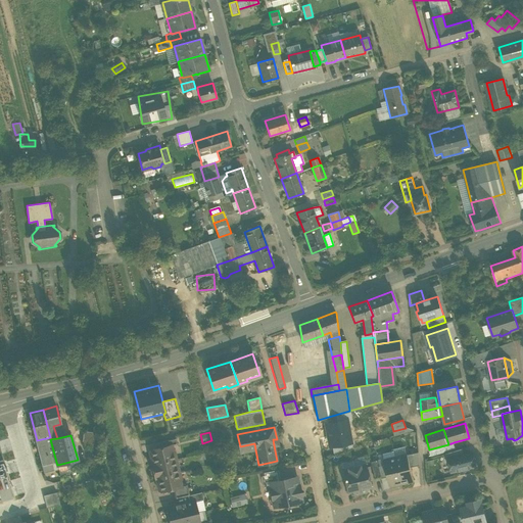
[(50,437),(37,440),(43,466),(52,464),(56,462),(50,439),(50,437)]
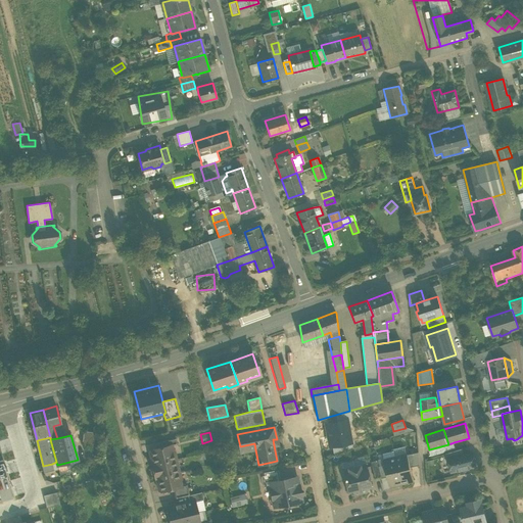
[(176,437),(161,441),(163,446),(172,444),(172,445),(177,444),(176,437)]
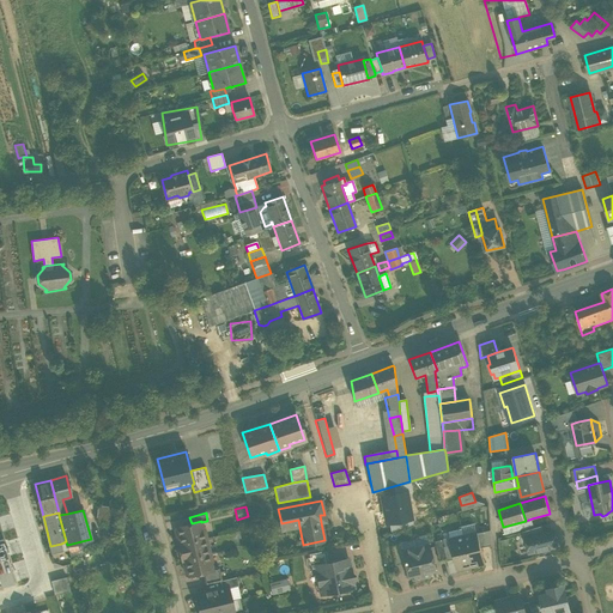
[(526,521),(503,527),(505,534),(534,526),(532,519),(526,521)]
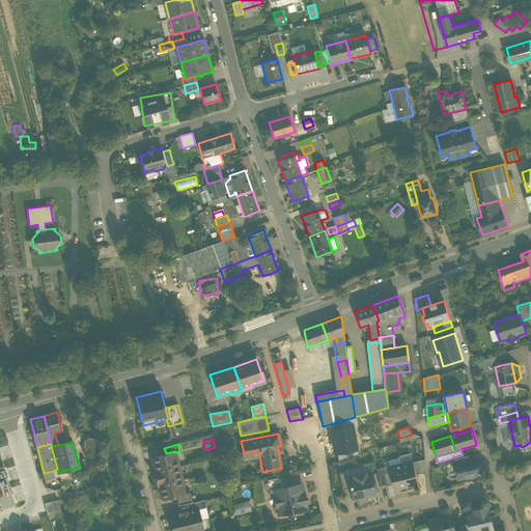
[(258,450),(244,453),(245,459),(259,456),(258,450)]
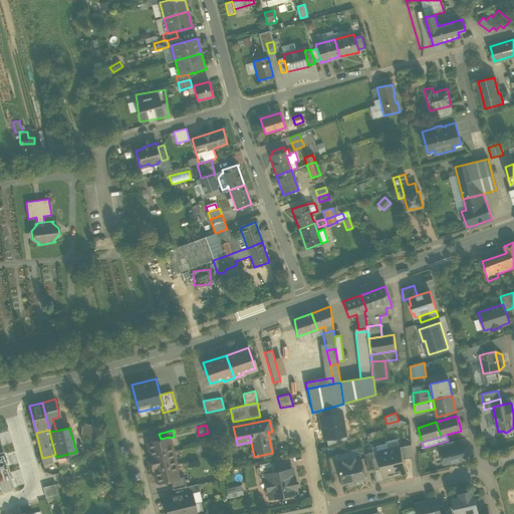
[(172,443),(170,442),(169,438),(169,437),(161,439),(148,443),(147,444),(148,449),(150,451),(151,456),(174,451),(172,443)]
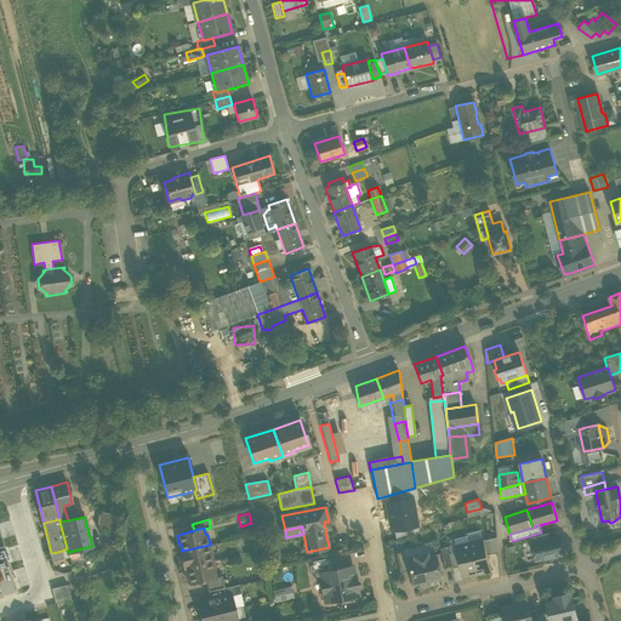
[(550,533),(529,539),(531,546),(533,546),(533,545),(552,540),(550,533)]
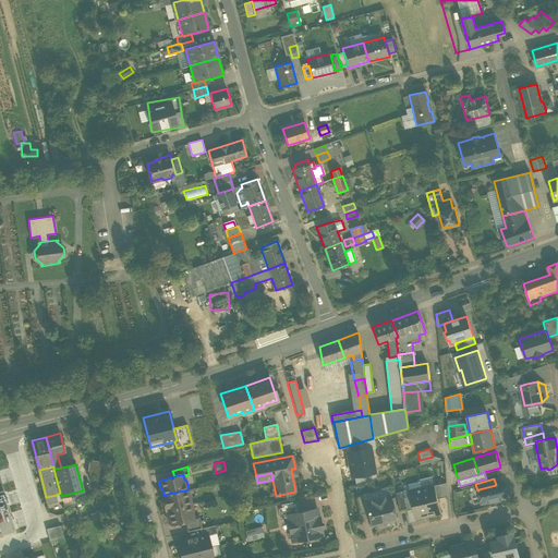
[(446,483),(435,485),(438,498),(447,496),(446,483)]
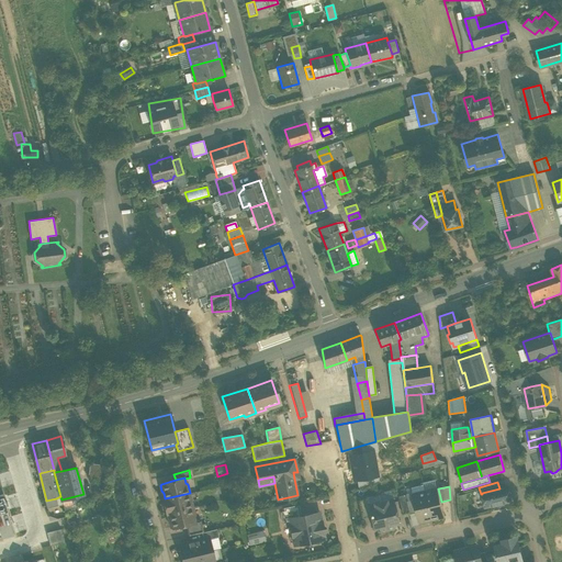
[(499,489),(482,493),(482,494),(483,497),(482,499),(483,505),(486,506),(512,501),(507,486),(499,489)]
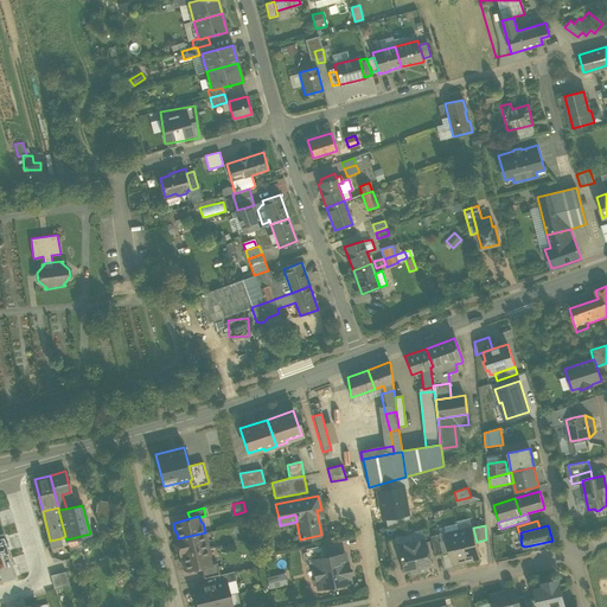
[(473,528),(473,526),(459,530),(466,562),(480,558),(477,542),(473,528)]
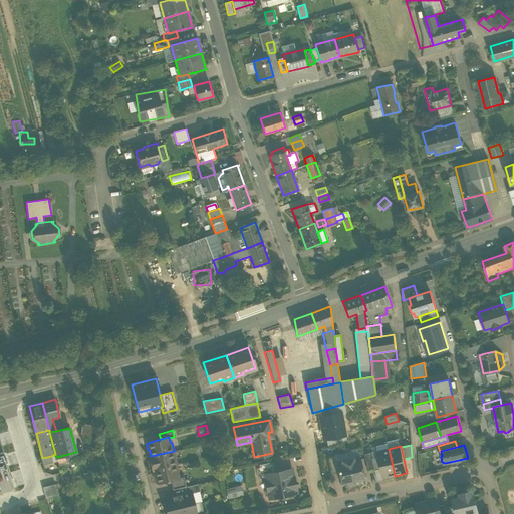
[(389,449),(376,452),(377,457),(380,469),(383,478),(395,476),(389,449)]
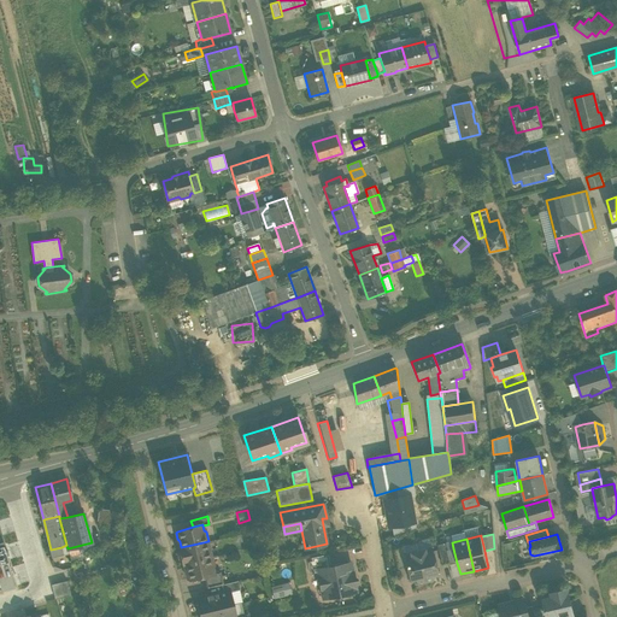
[(209,541),(181,547),(180,547),(183,564),(186,564),(212,558),(209,541)]
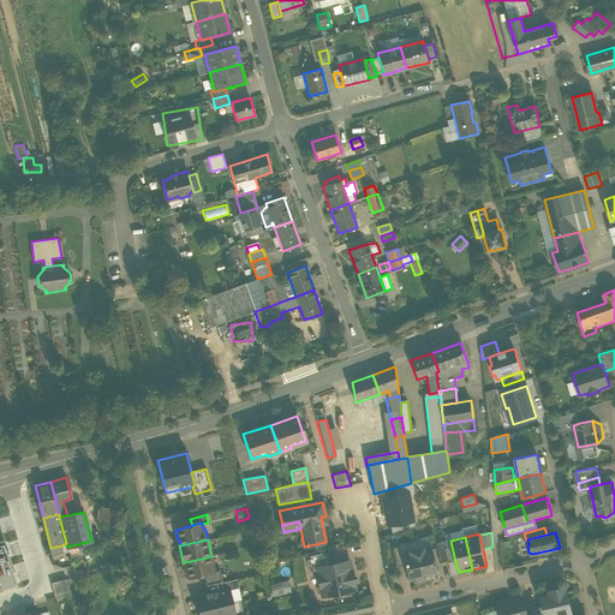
[(87,542),(67,547),(71,560),(90,555),(87,542)]
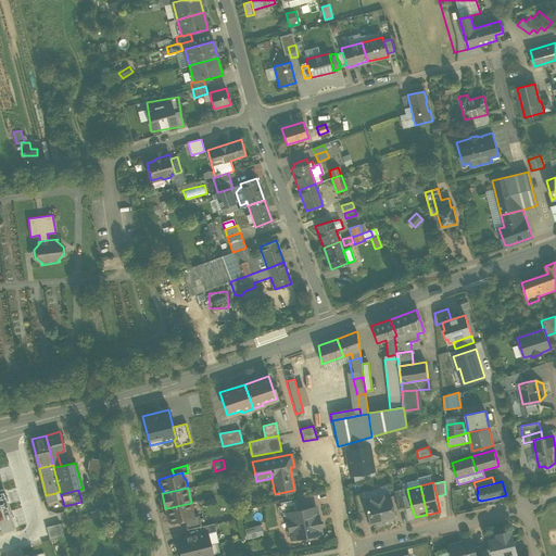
[(401,490),(393,491),(397,508),(405,506),(403,495),(401,490)]
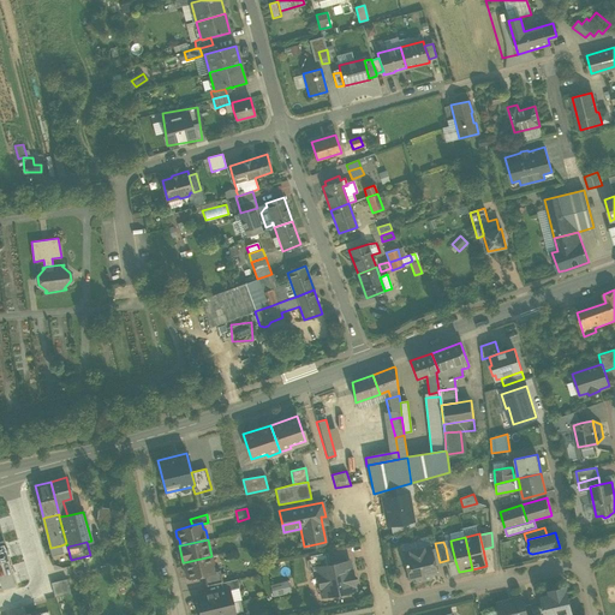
[(430,544),(416,548),(424,580),(431,579),(430,573),(436,572),(430,544)]
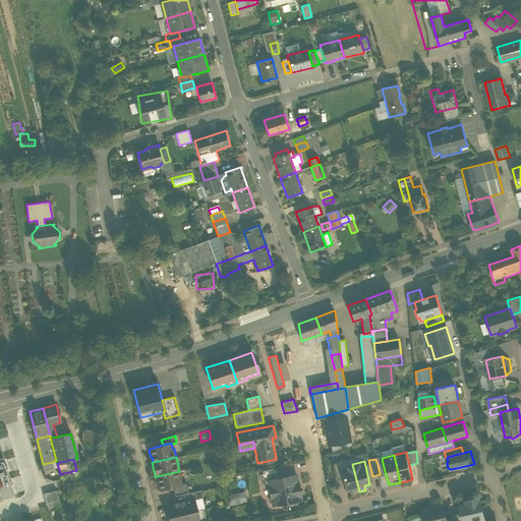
[(339,462),(332,464),(336,480),(343,478),(340,467),(339,462)]
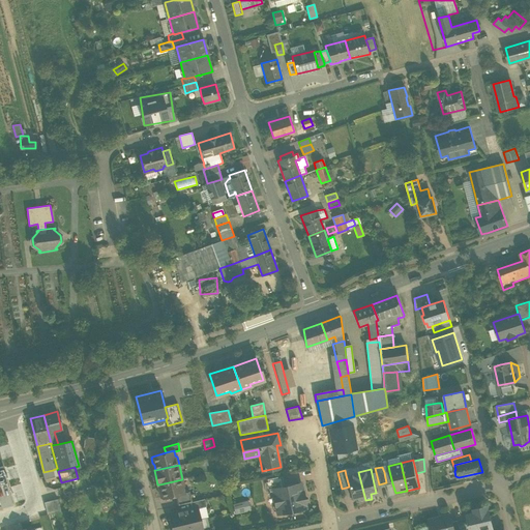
[(384,472),(386,482),(386,484),(392,483),(389,471),(384,472)]
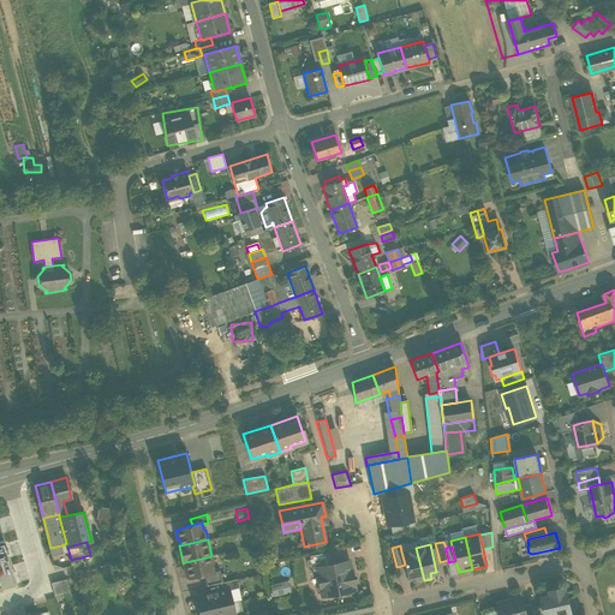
[(416,548),(401,551),(405,565),(408,579),(415,578),(416,583),(424,580),(416,548)]
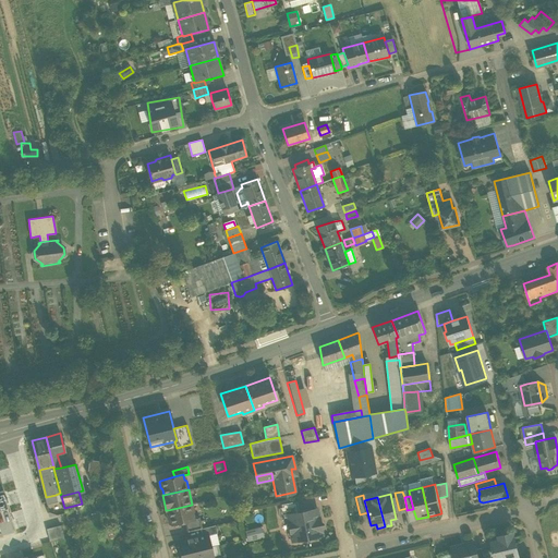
[(298,499),(279,502),(282,519),(287,519),(287,514),(301,512),(298,499)]
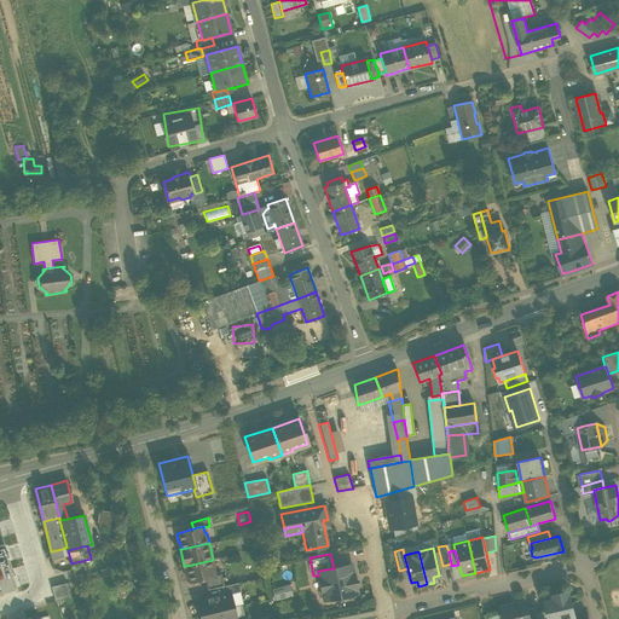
[(213,560),(186,566),(187,572),(186,574),(187,580),(190,582),(204,578),(215,576),(214,574),(213,570),(215,567),(213,560)]
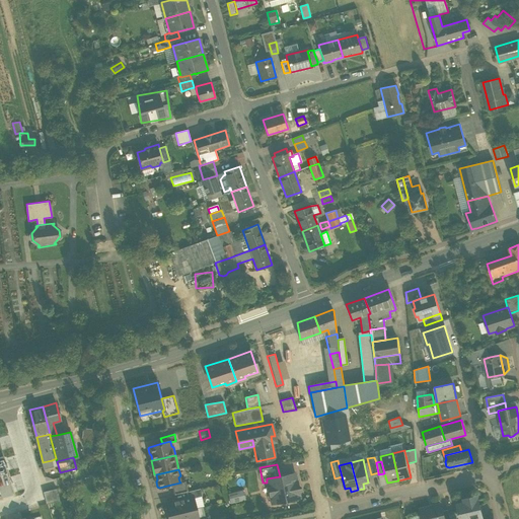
[(280,476),(267,478),(267,483),(271,503),(299,498),(297,491),(298,491),(300,489),(299,487),(297,486),(296,486),(294,473),(280,476)]
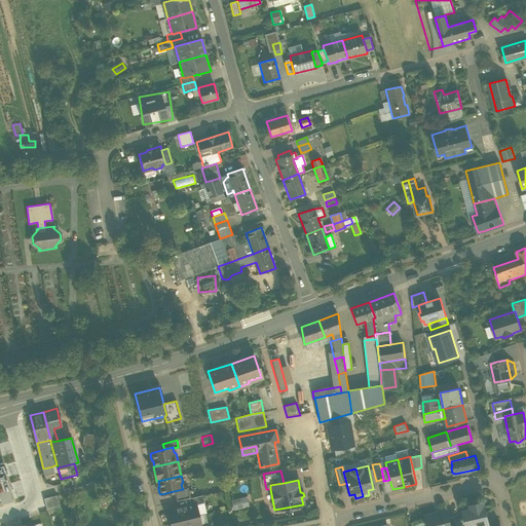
[(57,486),(47,487),(48,495),(58,494),(57,486)]
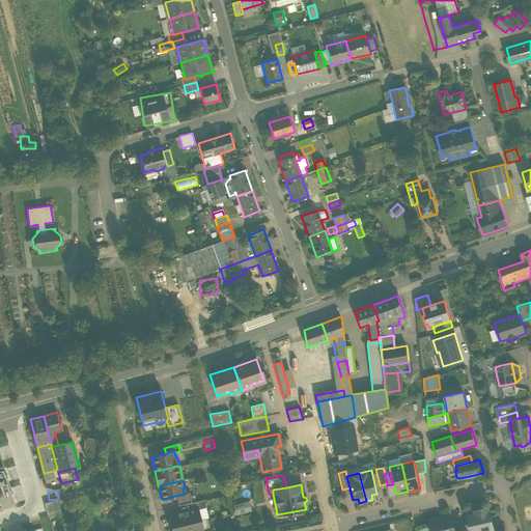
[(190,492),(184,493),(185,494),(175,496),(178,506),(191,503),(192,503),(190,492)]
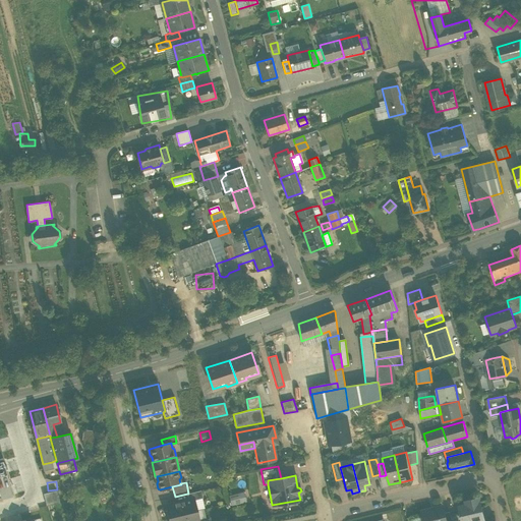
[(56,490),(50,491),(53,504),(59,502),(56,490)]
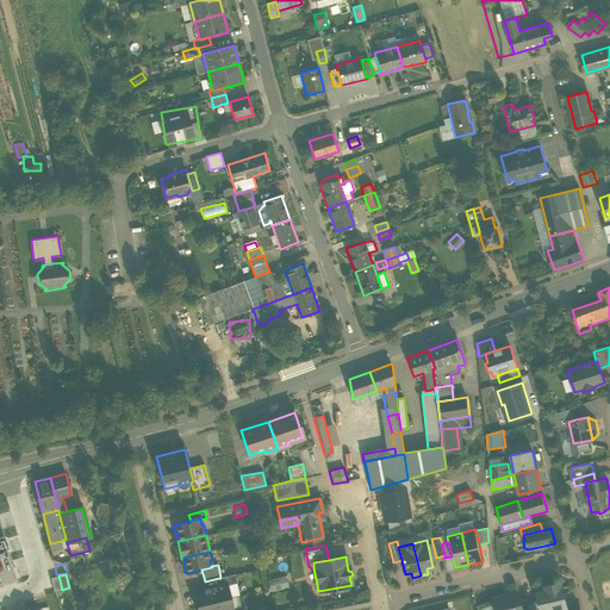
[(221,578),(219,578),(221,585),(226,584),(228,585),(237,583),(236,574),(221,578)]
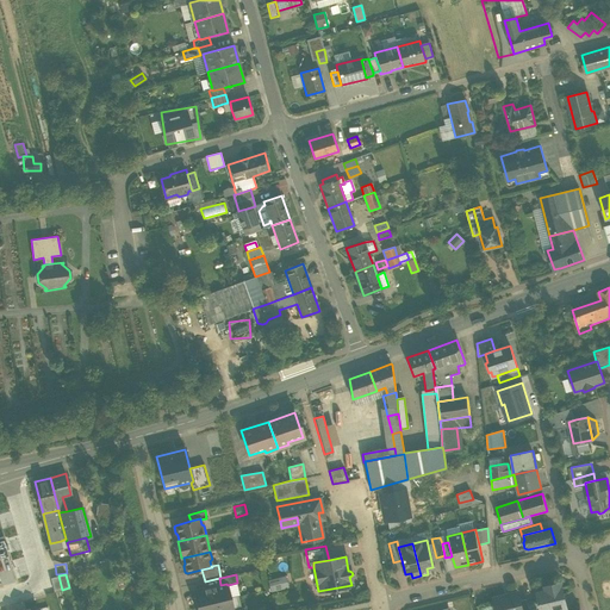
[(58,576),(50,578),(54,592),(62,590),(58,576)]
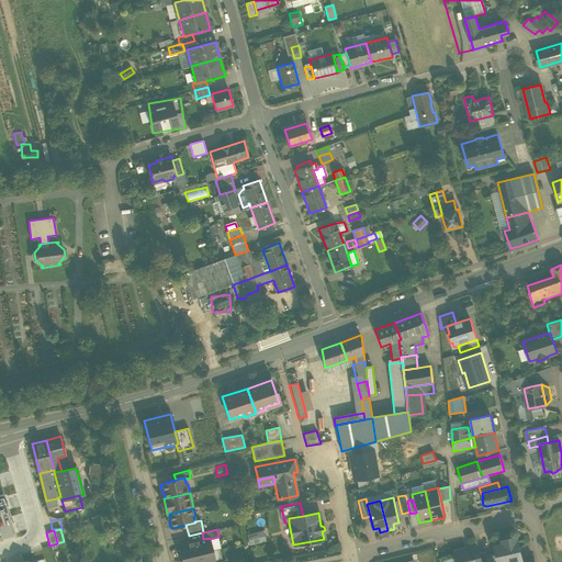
[(262,531),(247,535),(249,544),(265,541),(262,531)]
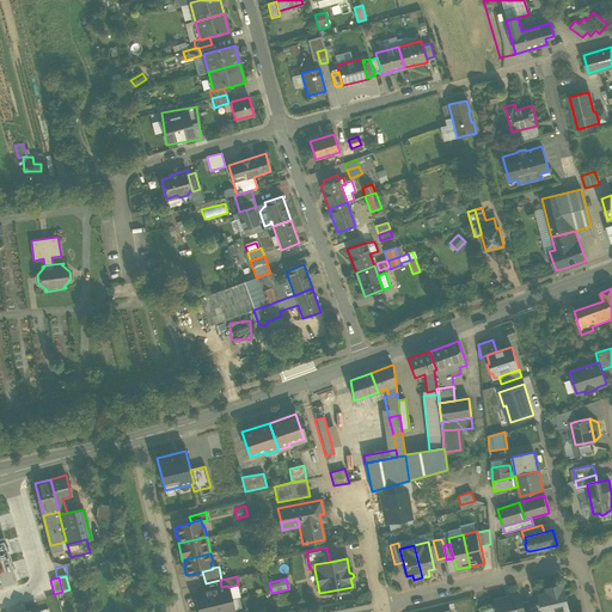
[(563,583),(546,587),(548,591),(539,593),(542,601),(543,611),(556,611),(569,609),(563,583)]
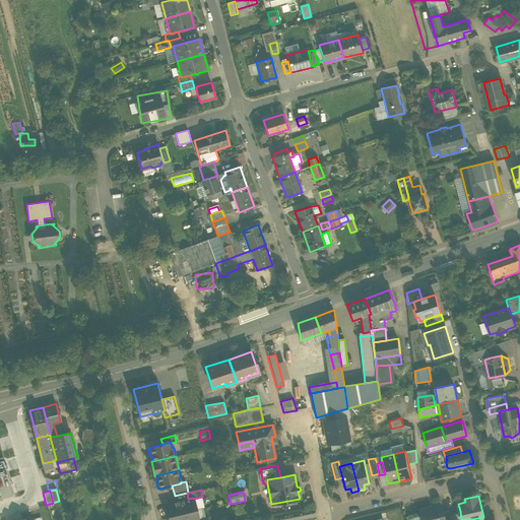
[(188,499),(166,504),(169,516),(196,509),(194,499),(193,498),(188,499)]
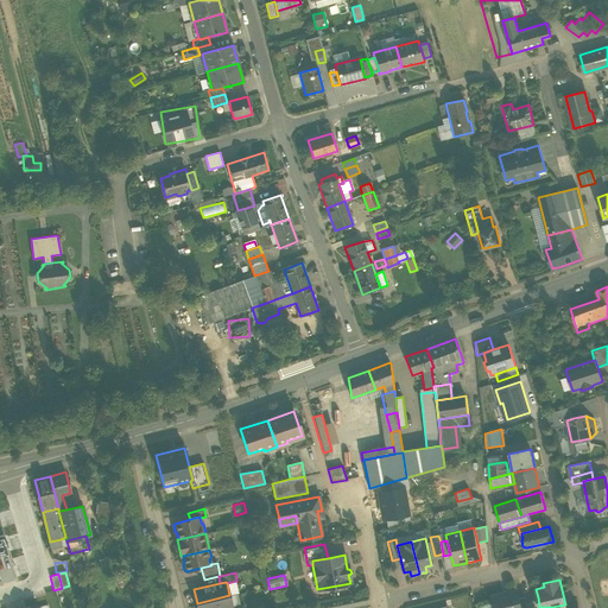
[(519,607),(515,590),(493,596),(494,603),(493,603),(493,607),(492,607),(519,607)]
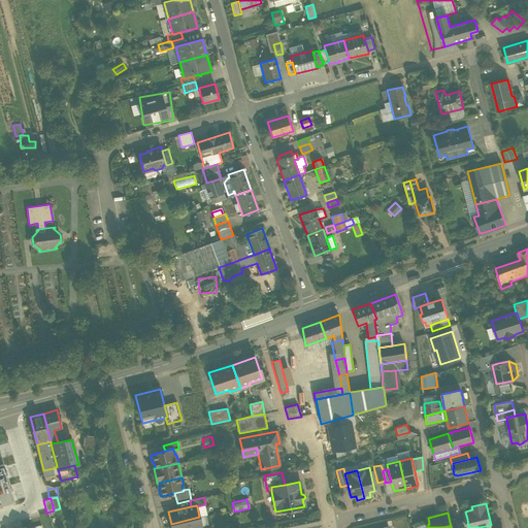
[(199,517),(171,524),(171,527),(201,527),(202,527),(199,517)]
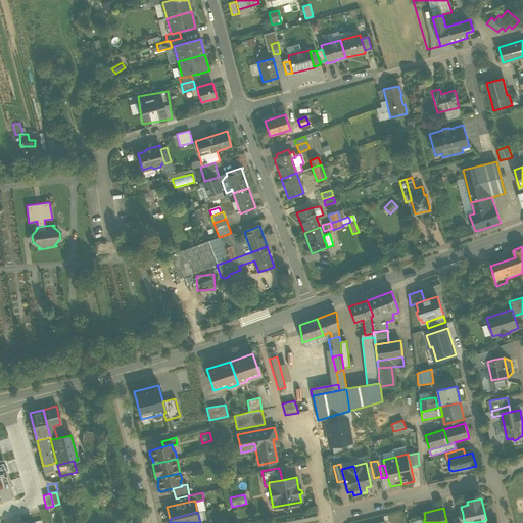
[(464,522),(463,514),(452,516),(454,522),(464,522)]
